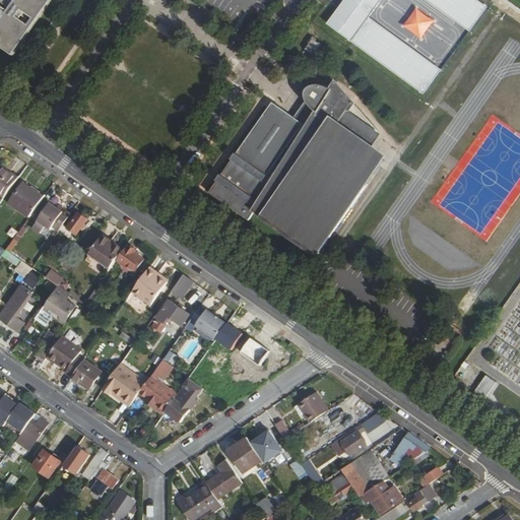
[(0,0),(0,51),(21,67),(40,40),(20,26),(24,20),(45,34),(63,6),(53,0),(66,0),(67,1),(67,0),(0,0)]
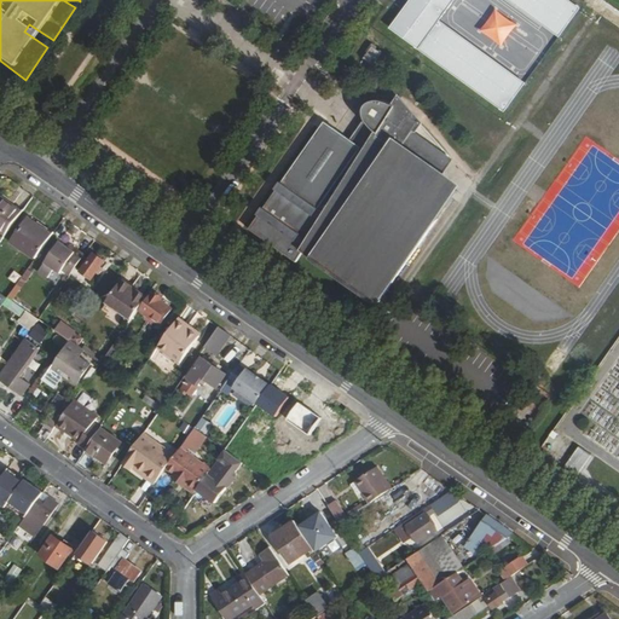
[(415,0),(394,29),(507,109),(526,82),(444,22),(460,0),(510,0),(560,33),(579,6),(571,0),(415,0)]
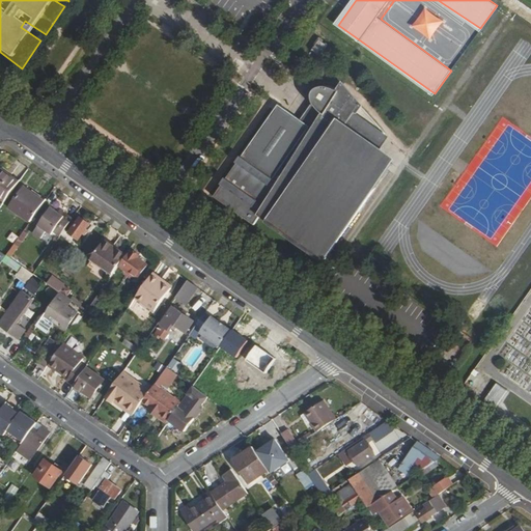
[(330,47),(322,40),(314,52),(322,57),(330,47)]
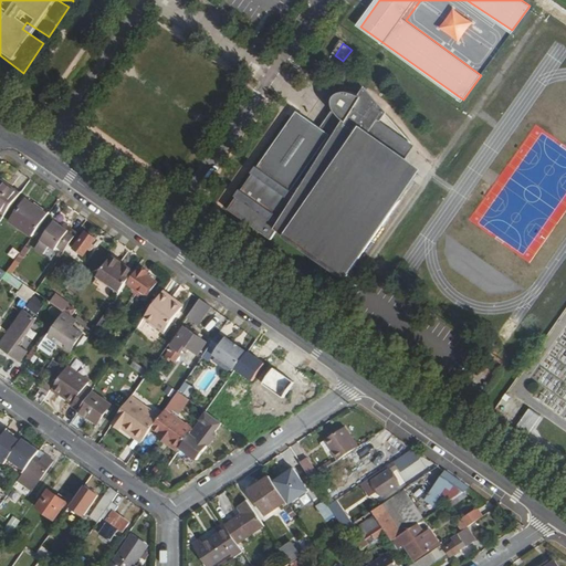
[(337,116),(326,134),(297,114),(229,212),(273,242),(286,223),(291,227),(284,234),(349,279),(419,176),(398,161),(410,144),(374,104),(367,111),(359,102),(364,97),(349,92),(347,92),(343,92),(341,93),(337,94),(335,96),(334,97),(332,101),(332,104),(331,107),(332,112),(334,114),(335,115),(337,116)]
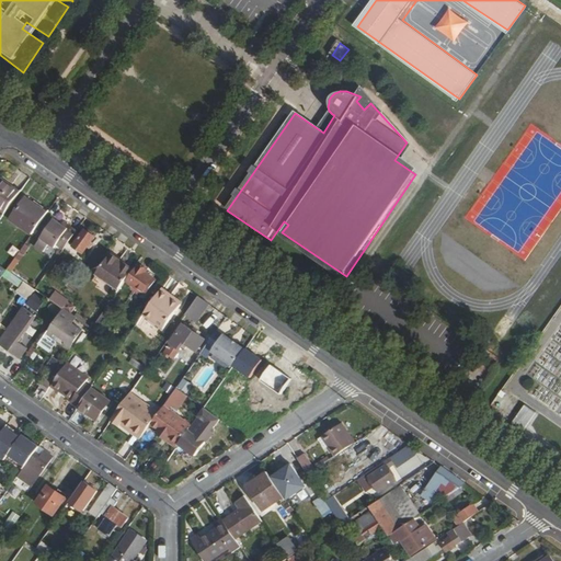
[(0,180),(0,208),(6,213),(20,194),(0,180)]
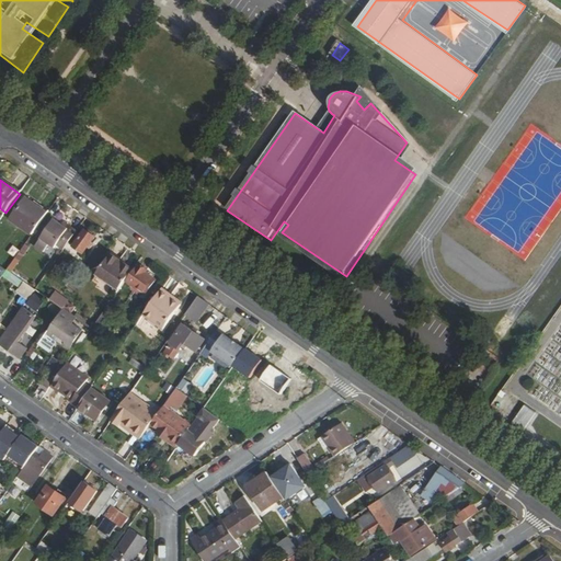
[(25,198),(12,218),(34,233),(47,214),(25,198)]
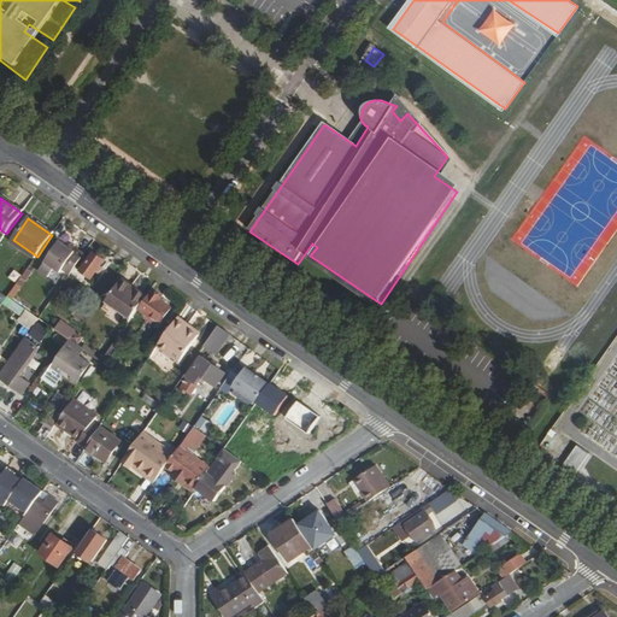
[(60,241),(39,271),(48,277),(54,269),(60,274),(63,270),(70,276),(86,254),(77,248),(75,252),(68,247),(60,241)]
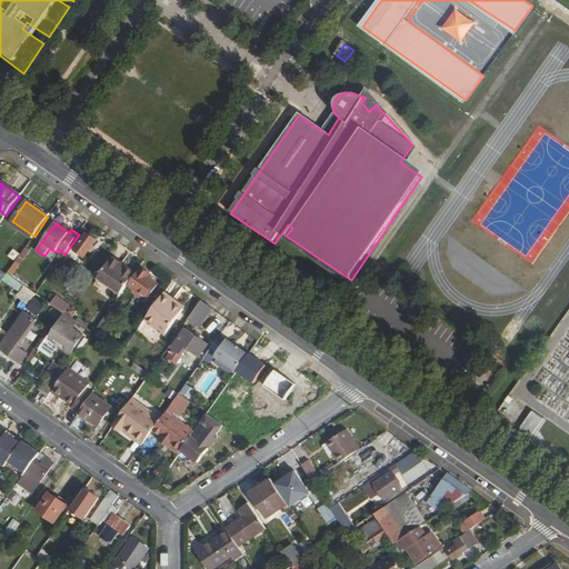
[(86,233),(73,249),(83,256),(95,240),(86,233)]
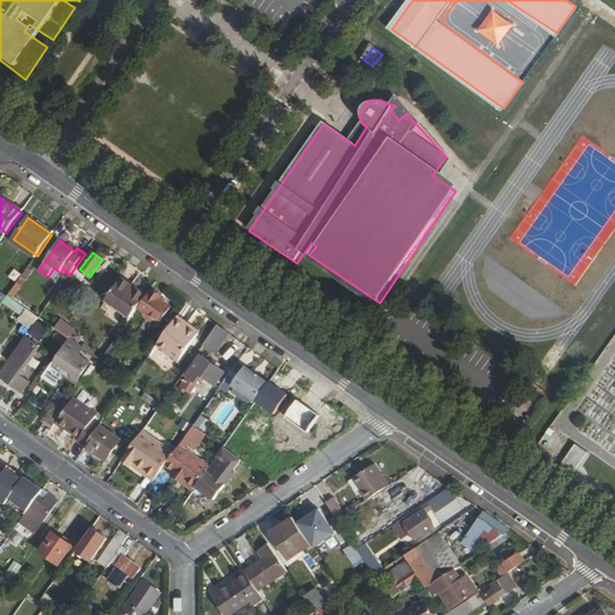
[(121,279),(106,300),(131,317),(145,297),(121,279)]
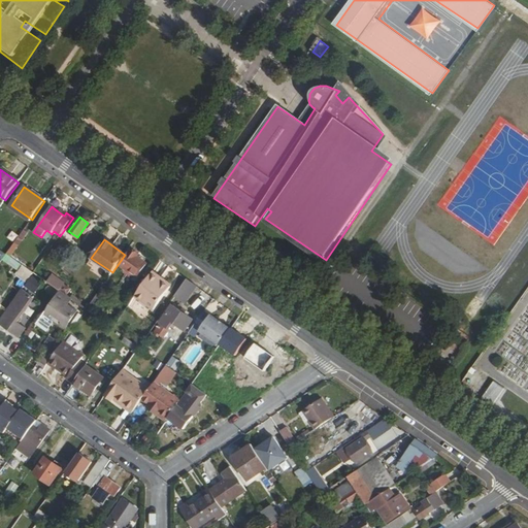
[(132,251),(120,267),(124,269),(123,271),(130,276),(132,274),(136,278),(146,264),(139,259),(140,257),(132,251)]
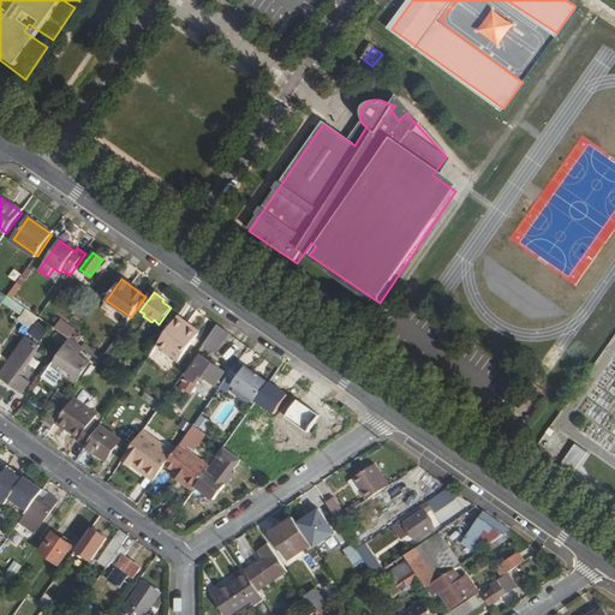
[(71,338),(77,328),(61,317),(55,327),(71,338)]
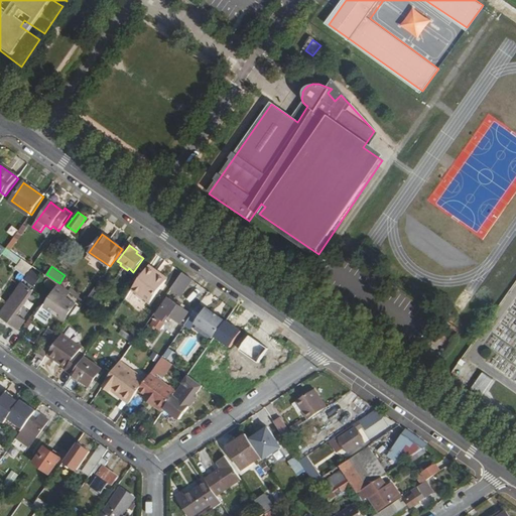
[(148,267),(133,290),(150,303),(166,280),(148,267)]
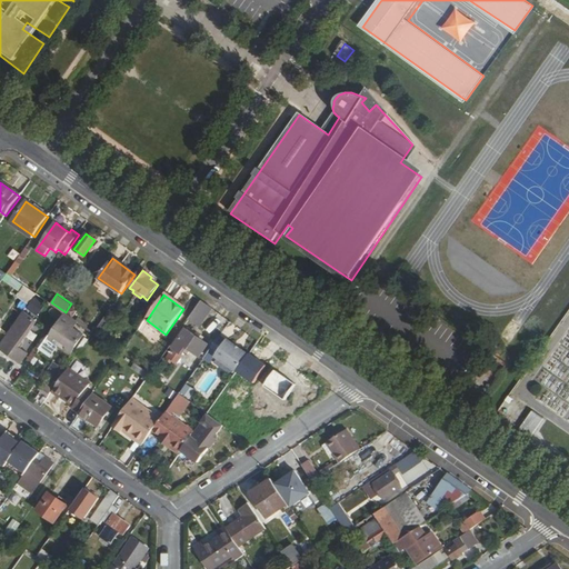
[(199,326),(211,309),(201,301),(200,303),(192,313),(189,319),(199,326)]
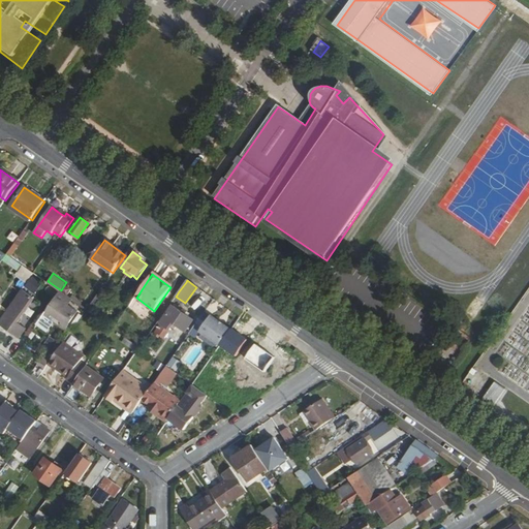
[(39,286),(56,298),(59,292),(43,281),(39,286)]
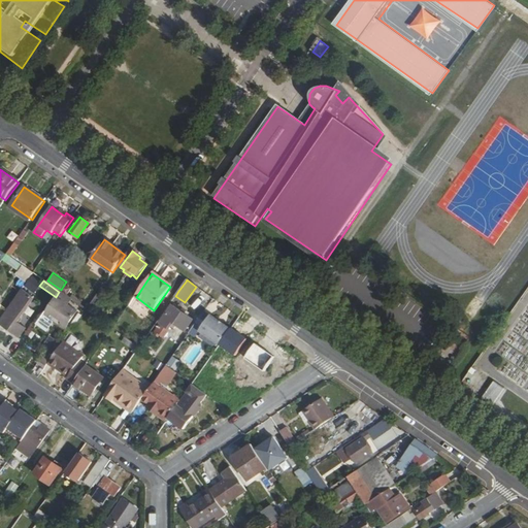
[(23,291),(0,322),(0,324),(20,337),(26,329),(15,323),(33,298),(23,291)]
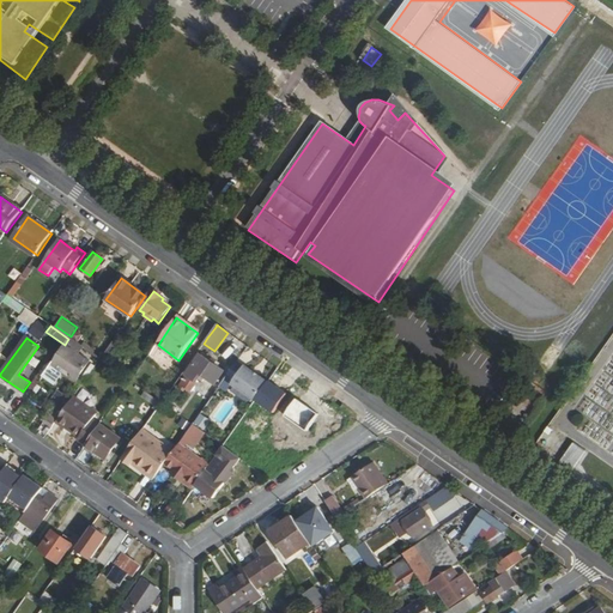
[(65,345),(50,366),(64,375),(65,372),(77,381),(90,363),(79,354),(84,349),(70,339),(68,339),(65,345)]
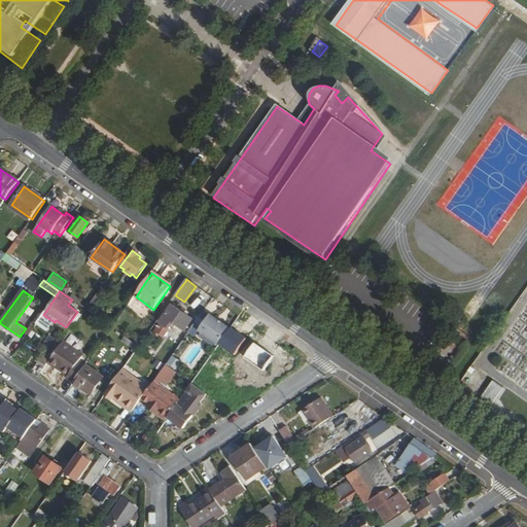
[(97,294),(86,309),(91,313),(102,297),(97,294)]
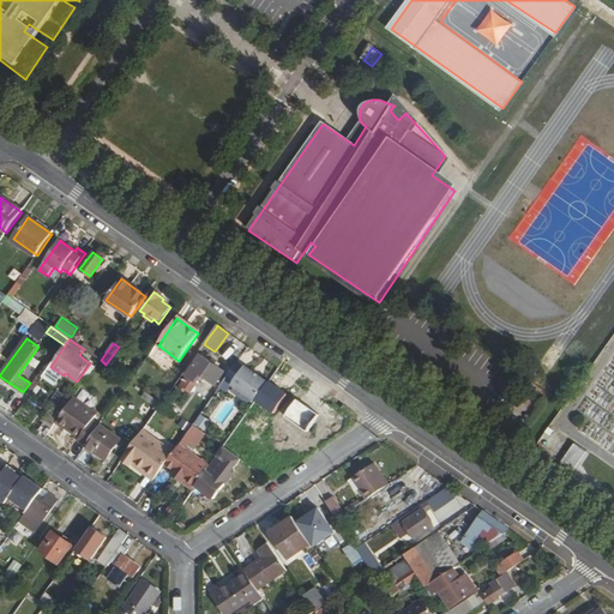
[(156,348),(178,363),(179,361),(158,345),(156,348)]
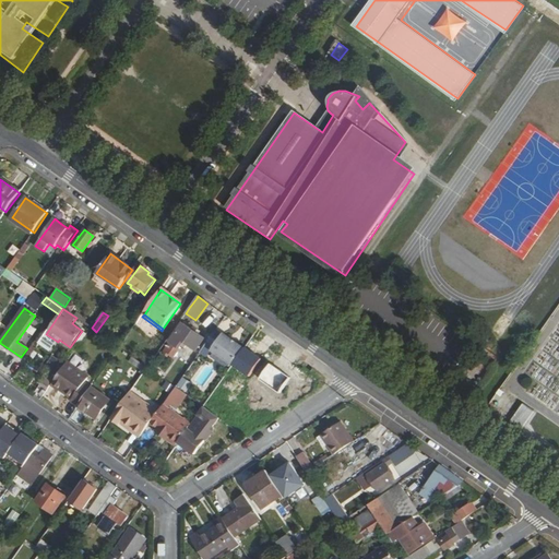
[(183,324),(170,343),(178,348),(183,341),(195,349),(203,339),(183,324)]
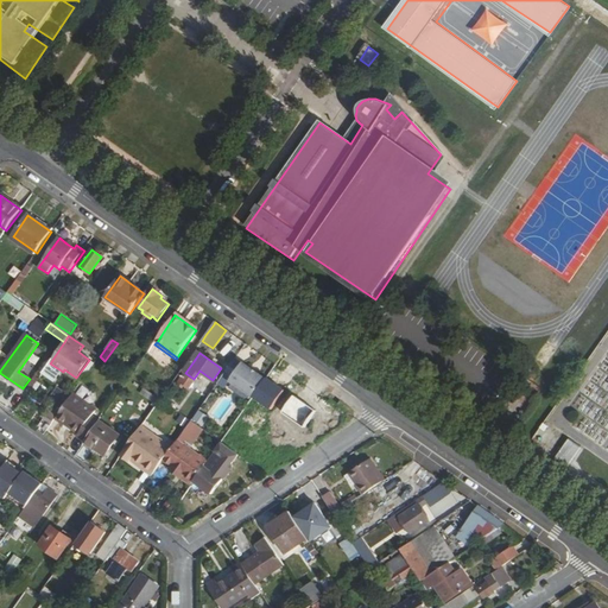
[(253,398),(266,379),(242,363),(241,365),(235,360),(225,374),(232,379),(230,381),(253,398)]
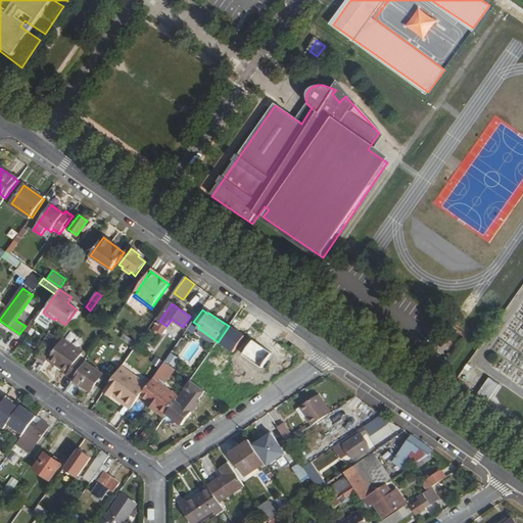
[(134,347),(137,342),(125,333),(121,338),(134,347)]
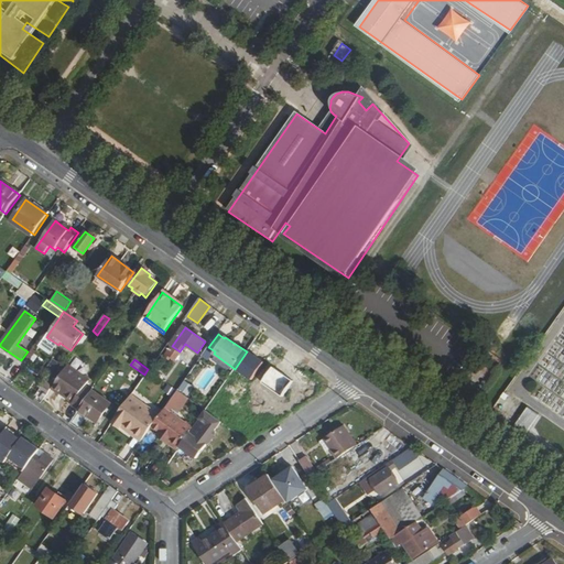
[(60,361),(42,386),(50,391),(52,388),(67,367),(60,361)]
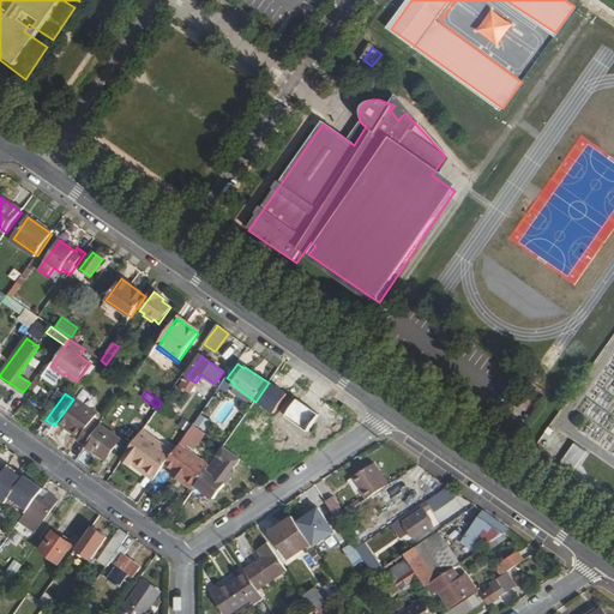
[(73,399),(56,422),(79,438),(78,440),(86,446),(101,426),(94,421),(97,416),(84,408),(85,405),(73,398),(73,399)]
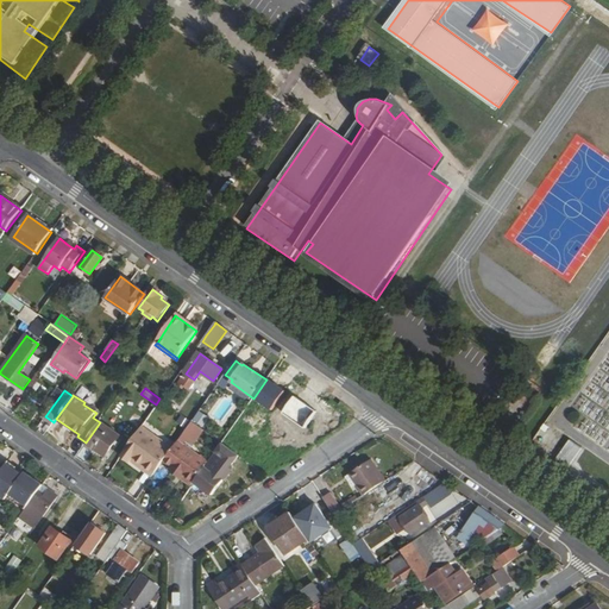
[(157,407),(146,421),(154,426),(164,412),(157,407)]
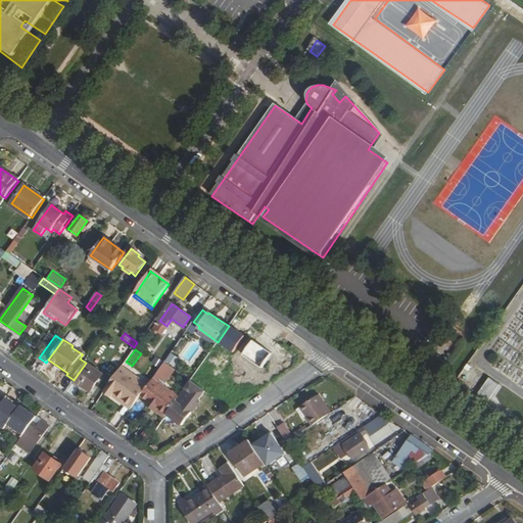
[(171,351),(167,362),(177,366),(181,355),(171,351)]
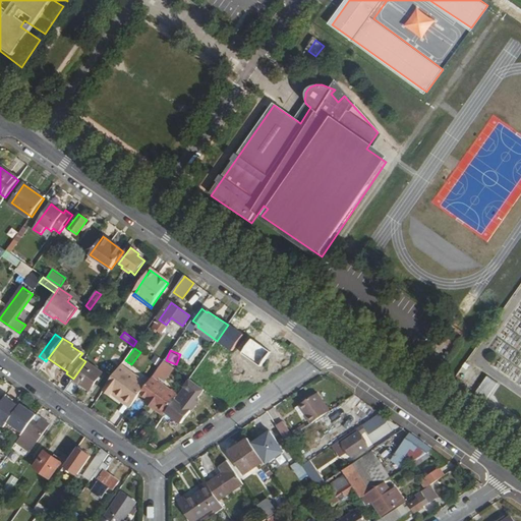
[(85,361),(73,379),(90,391),(103,373),(85,360),(85,361)]
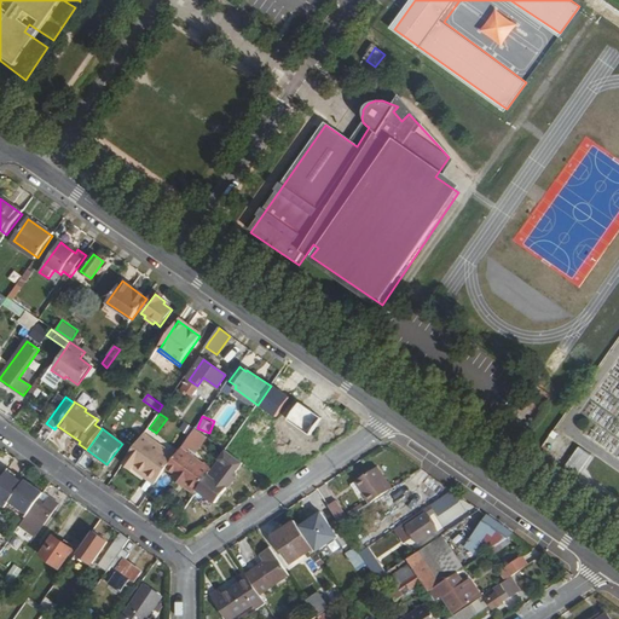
[(174,457),(167,468),(177,474),(189,482),(185,486),(196,493),(212,469),(194,457),(207,439),(194,429),(174,457)]
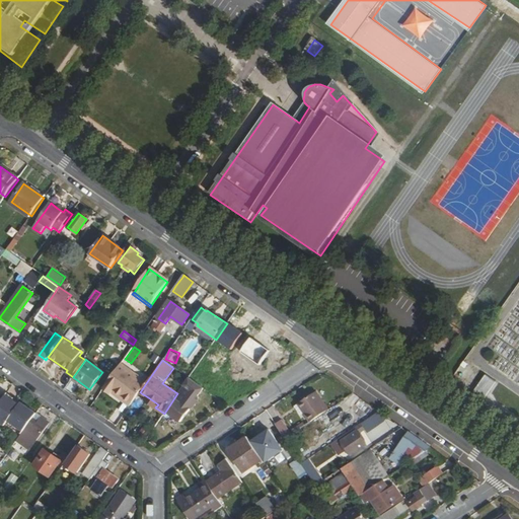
[(140,392),(146,383),(121,365),(104,388),(113,393),(115,390),(133,403),(140,392)]
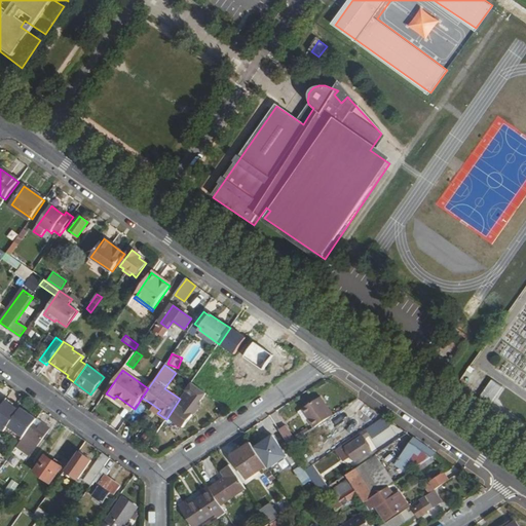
[(497,398),(504,386),(493,378),(485,389),(497,398)]
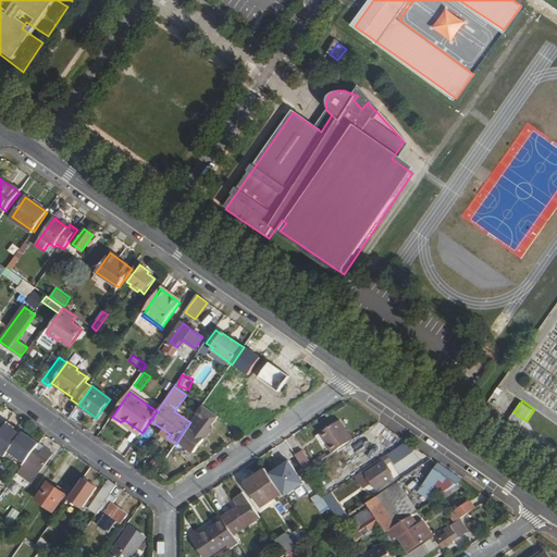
[(202,406),(194,418),(206,426),(215,415),(202,406)]
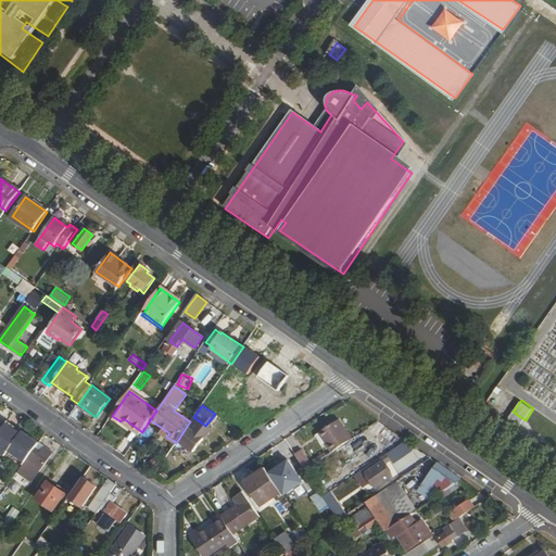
[(123,418),(121,421),(139,436),(142,432),(123,418)]
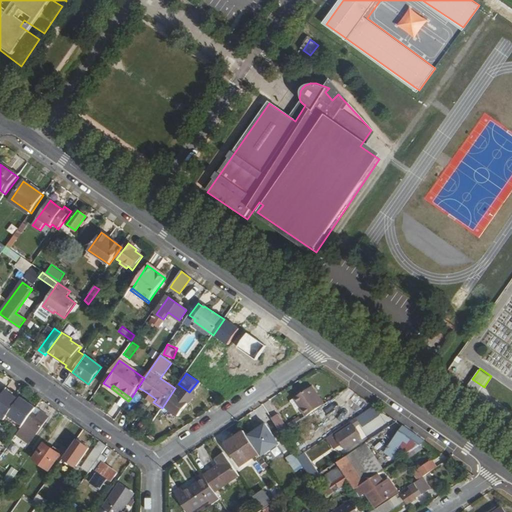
[(297,405),(306,417),(324,404),(312,387),(296,397),(300,403),(297,405)]
